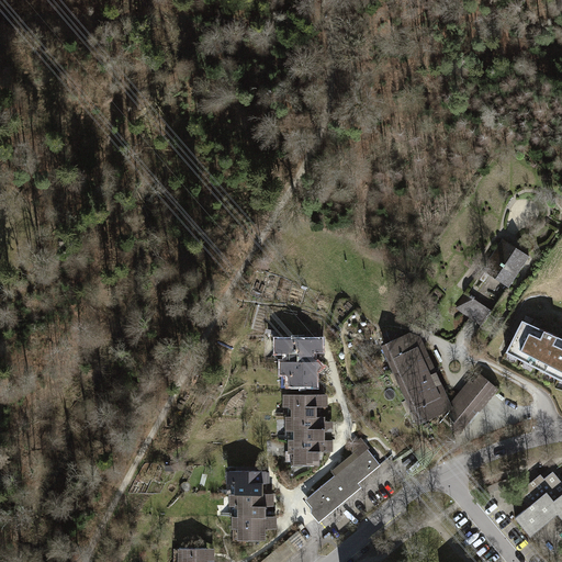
[(480,324),(526,257),(502,240),(456,307),(480,324)]
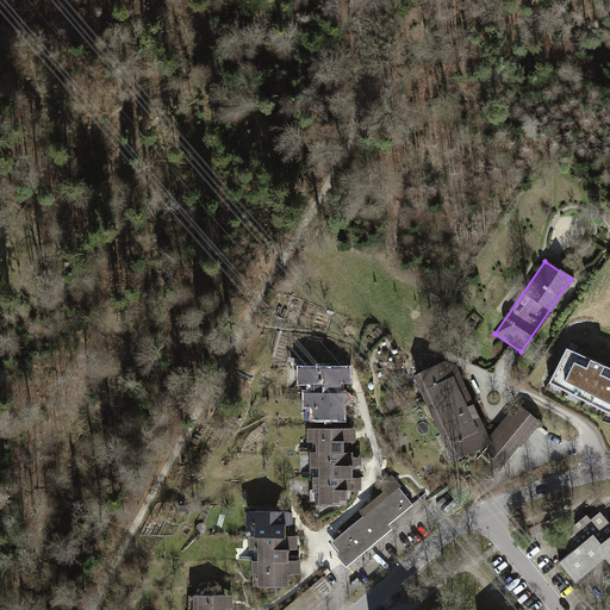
[(609,367),(566,347),(548,380),(604,409),(609,410),(609,367)]
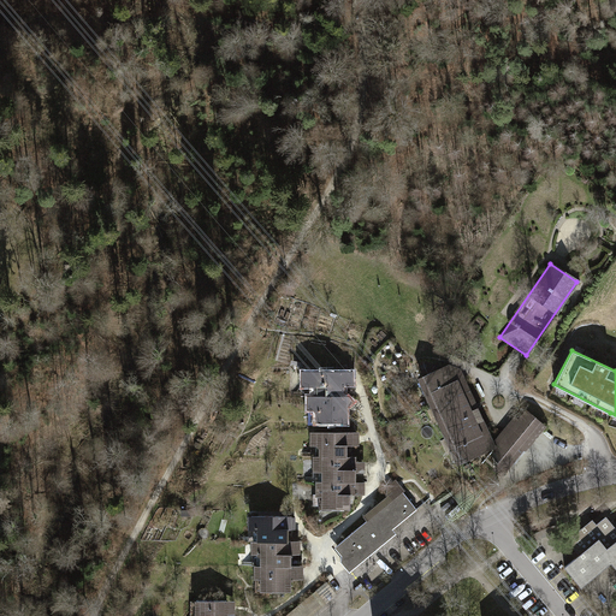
[(421,381),(433,408),(463,394),(456,379),(458,377),(456,369),(451,368),(421,381)]
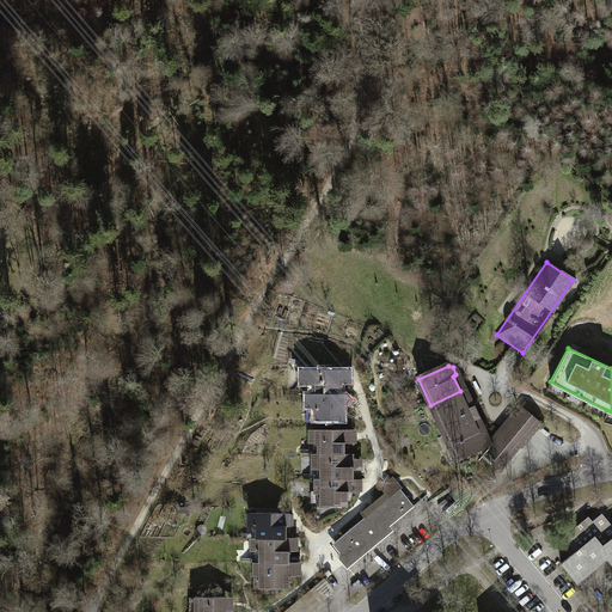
[(314,383),(314,395),(340,395),(340,383),(349,383),(349,369),(304,369),(303,383),(314,383)]
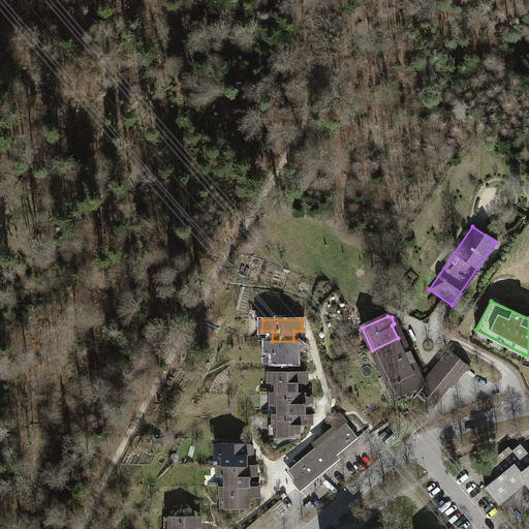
[(372,350),(383,376),(409,364),(403,349),(404,348),(401,340),(399,341),(398,338),(372,350)]
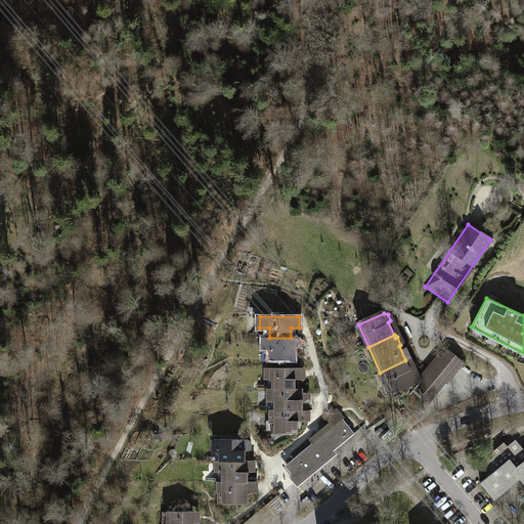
[(296,338),(291,338),(269,338),(264,338),(264,344),(272,352),(272,359),(293,359),(293,348),(300,342),(296,338)]
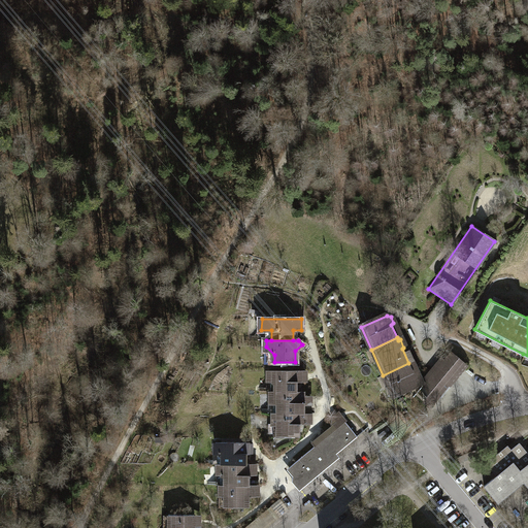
[(439,397),(466,365),(452,353),(433,374),(432,373),(417,393),(426,401),(430,399),(432,403),(438,396),(439,397)]
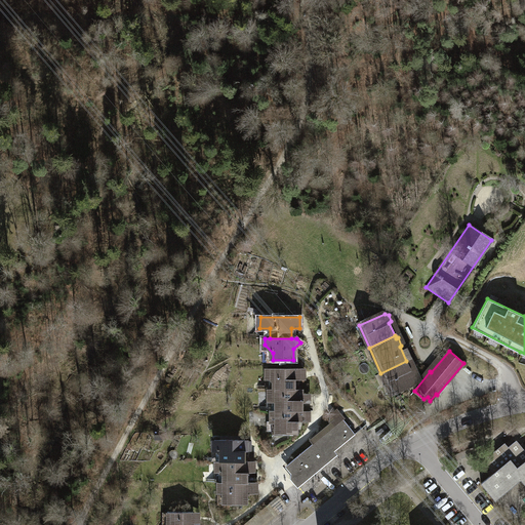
[(411,371),(406,361),(380,373),(390,394),(397,390),(399,393),(408,388),(407,386),(416,381),(416,379),(413,372),(411,371)]
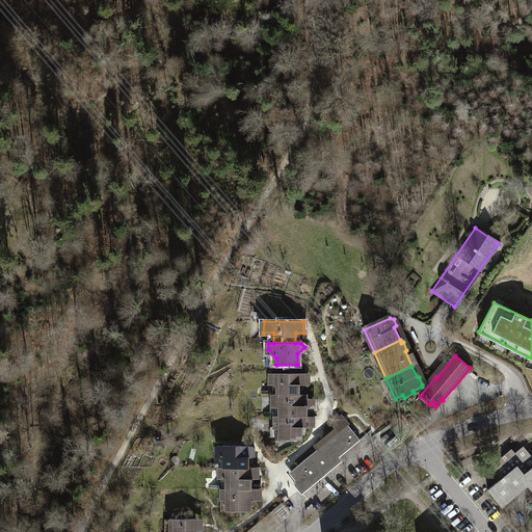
[(278,388),(278,395),(300,395),(299,384),(302,384),(302,373),(271,373),(271,380),(278,388)]
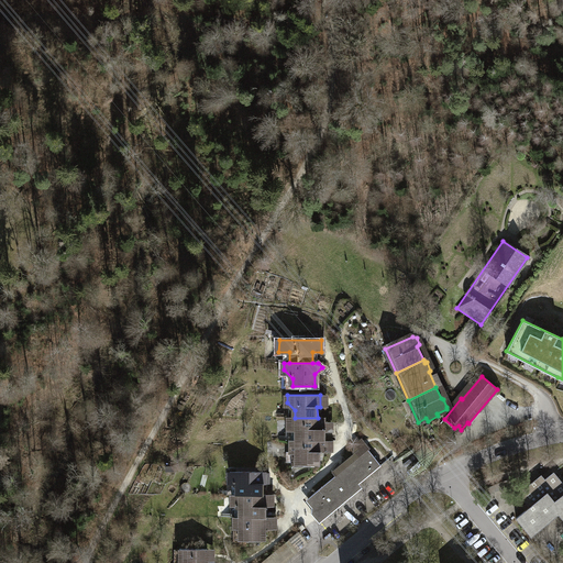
[(323,418),(318,418),(295,418),(289,418),(289,429),(297,430),(297,440),(326,440),(326,422),(323,422),(323,418)]
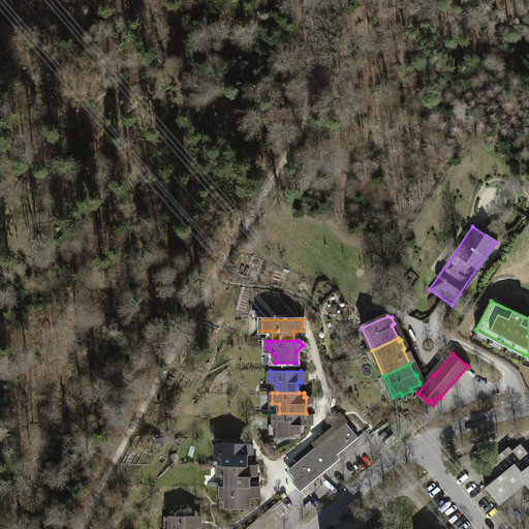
[(308,413),(306,413),(279,413),(274,413),(274,416),(272,416),(272,422),(274,425),(279,425),(279,435),(289,435),(292,437),(296,437),(296,435),(302,435),(301,425),(308,425),(308,413)]
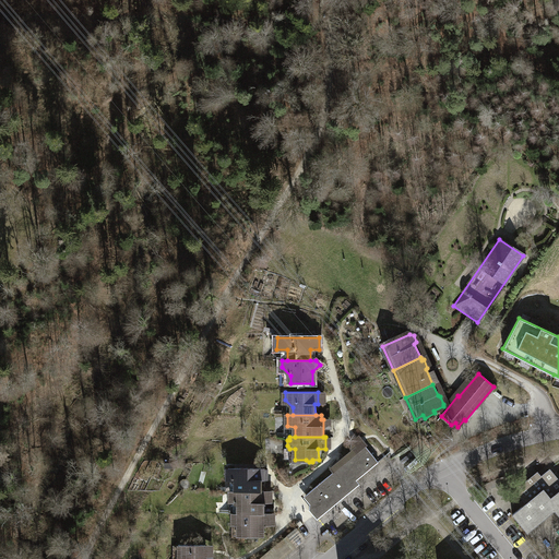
[(300,497),(318,518),(361,483),(358,478),(380,461),(367,444),(300,497)]
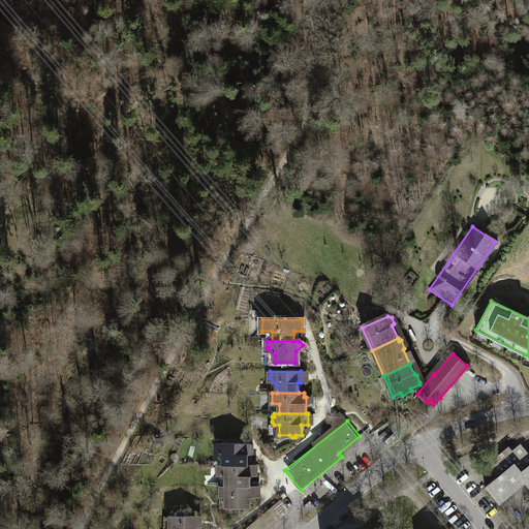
[(224,459),(224,465),(248,465),(248,443),(216,443),(216,450),(224,459)]
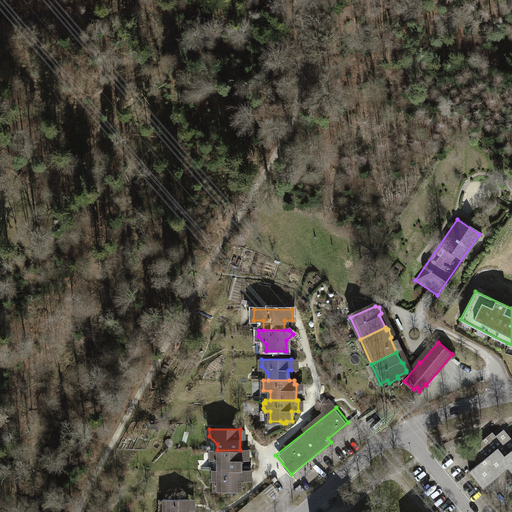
[(476,466),(467,474),(480,491),(506,469),(511,476),(511,442),(502,430),(494,437),(490,432),(465,453),(476,466)]
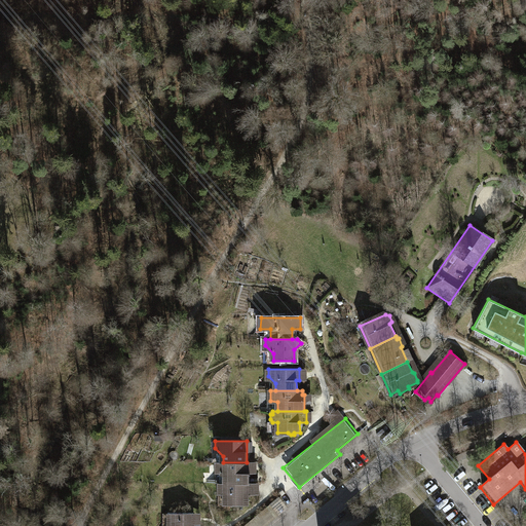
[(249,462),(247,462),(223,462),(217,462),(218,470),(225,477),(225,483),(249,483),(249,462)]
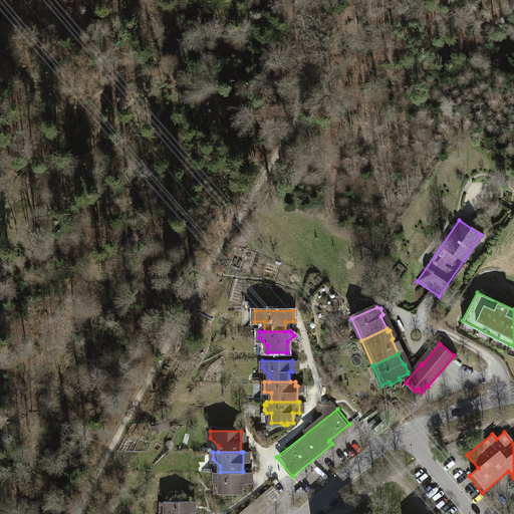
[(246,472),(243,472),(220,472),(215,472),(215,480),(220,485),(220,494),(241,494),(241,483),(246,483),(246,472)]
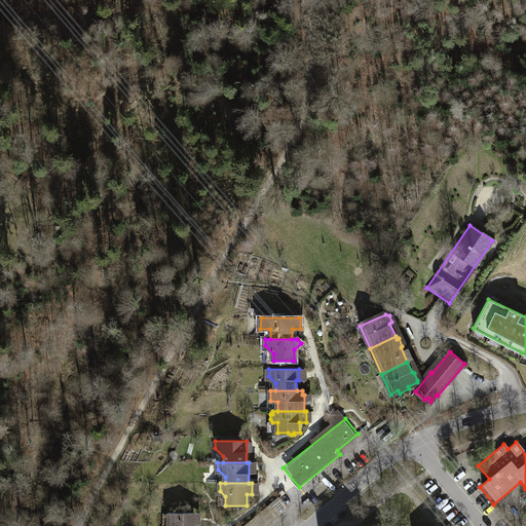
[(173,524),(173,525),(193,525),(194,513),(167,513),(167,524),(173,524)]
